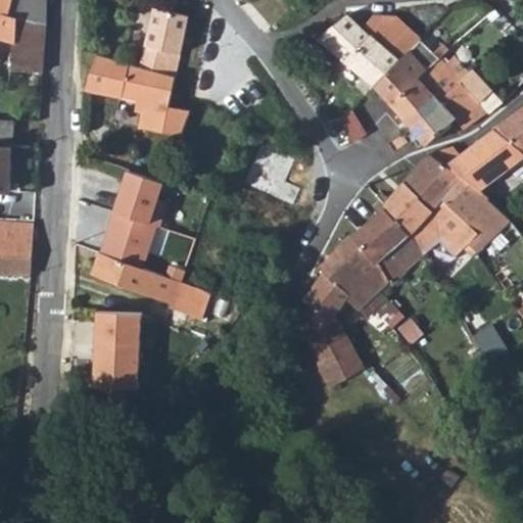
[(12,69),(44,73),(48,25),(11,13),(12,0),(0,0),(0,36),(15,41),(12,69)]
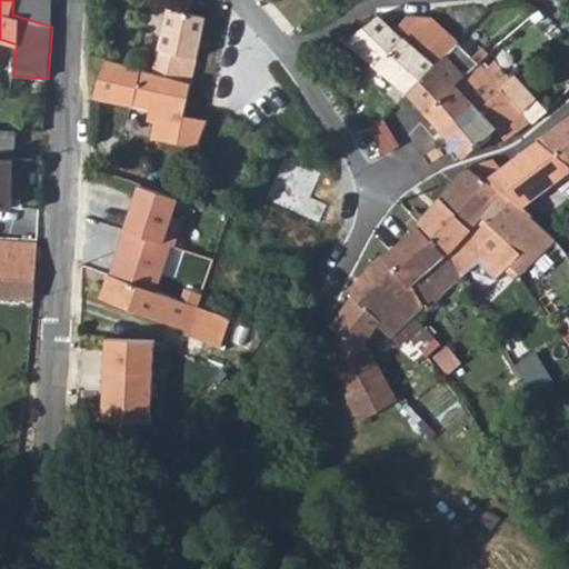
[(51,0),(13,0),(12,15),(52,27),(52,0),(51,0)]
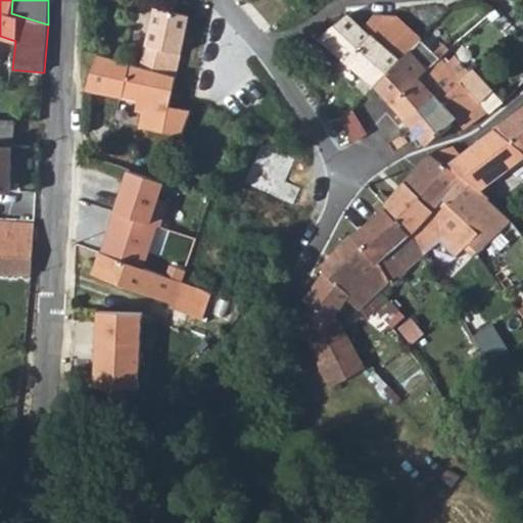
[(154,5),(141,65),(175,76),(189,13),(154,5)]
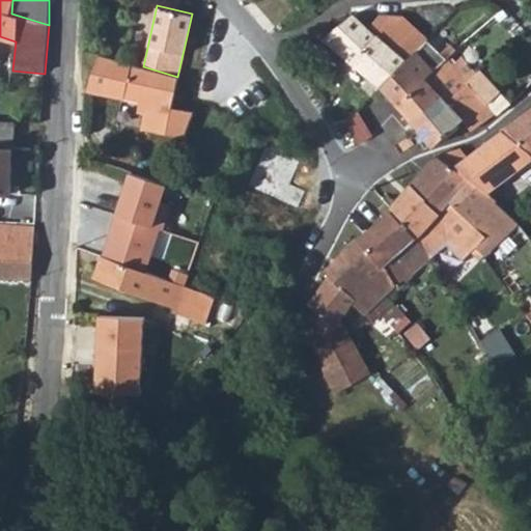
[(325,35),(369,76),(362,84),(370,94),(380,86),(391,73),(401,62),(427,39),(426,38),(402,16),(379,12),(366,24),(352,11),(341,21),(325,35)]
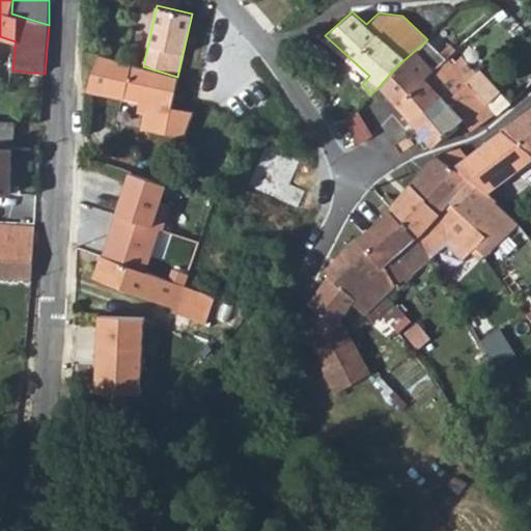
[(447,57),(427,39),(401,62),(391,73),(380,86),(397,103),(447,57)]
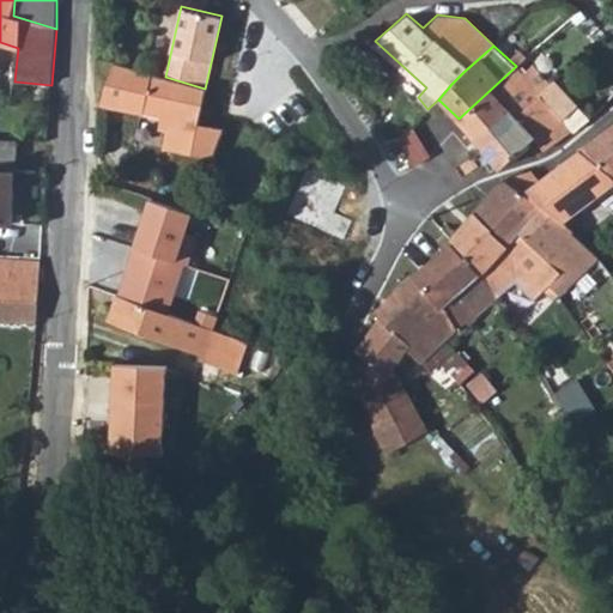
[(163,149),(213,161),(224,128),(196,122),(205,89),(165,77),(113,61),(99,105),(161,117),(170,119),(168,129),(163,149)]
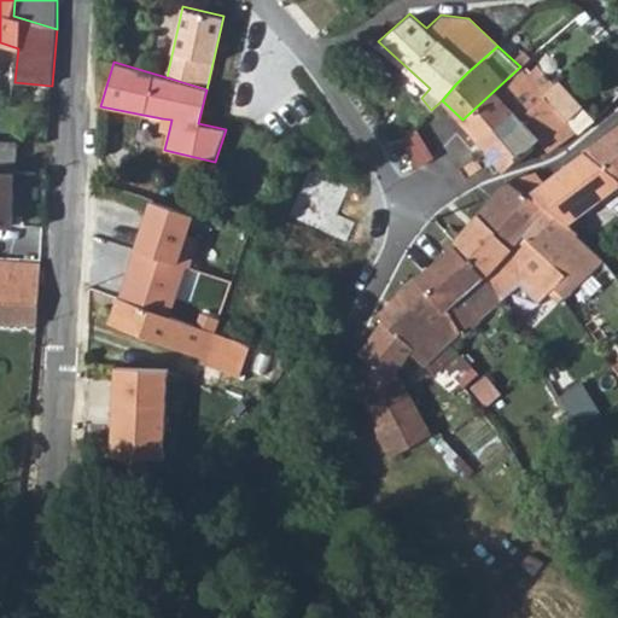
[(525,75),(520,66),(462,120),(503,167),(537,139),(548,151),(573,128),(558,110),(567,101),(557,88),(553,91),(544,81),(547,77),(536,65),(525,75)]
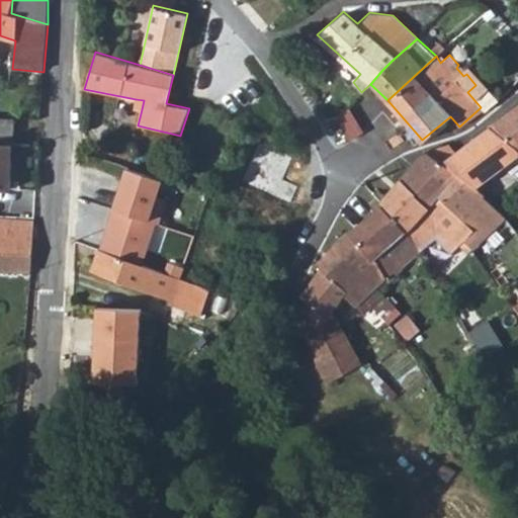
[(466,74),(458,65),(456,68),(463,76),(466,74)]
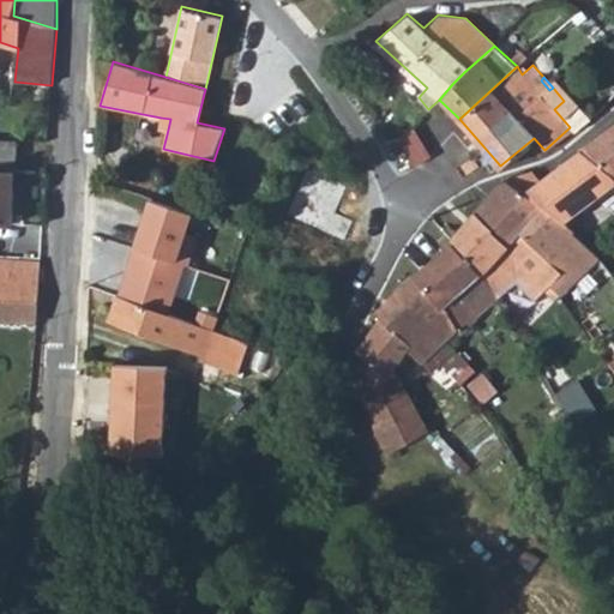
[(160,128),(168,130),(170,119),(161,118),(160,128)]
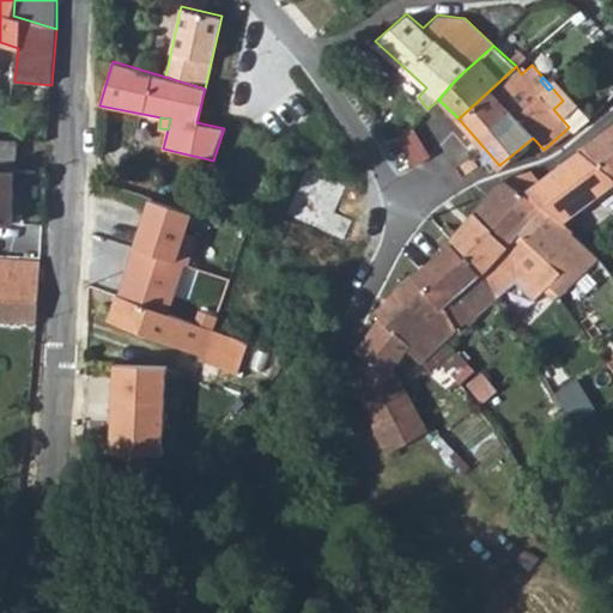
[(612,123),(580,149),(611,174),(612,175),(612,123)]
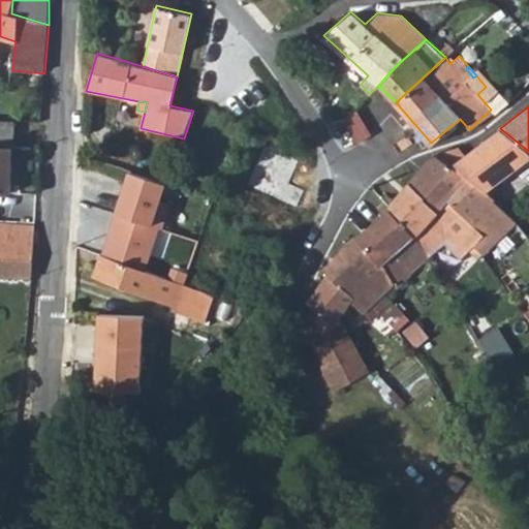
[(356,110),(342,117),(354,142),(369,133),(356,110)]
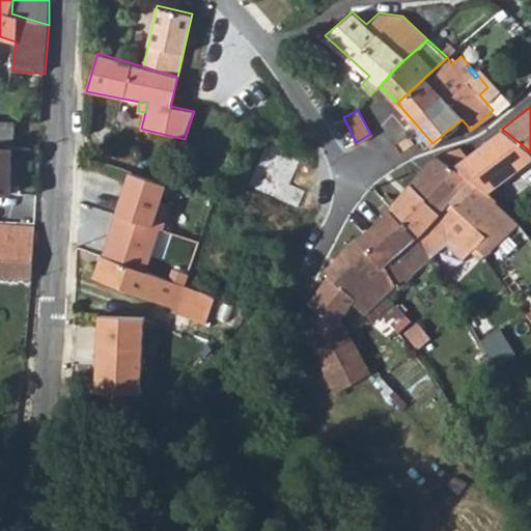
[(0,143),(12,144),(12,120),(0,119),(0,143)]
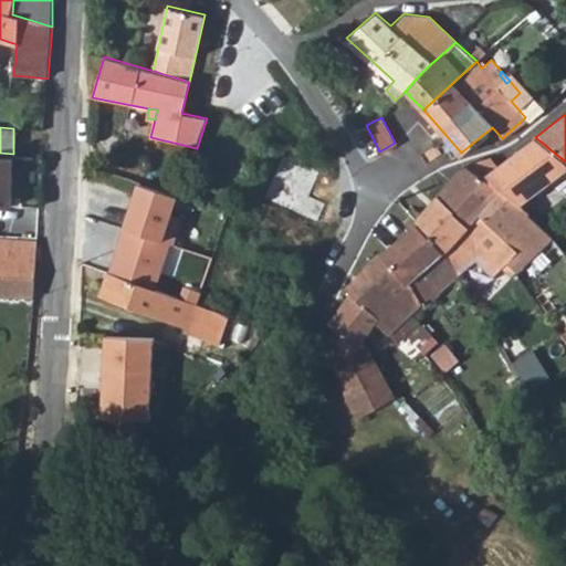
[(498,168),(484,180),(516,211),(565,170),(565,161),(564,160),(535,137),(498,168)]
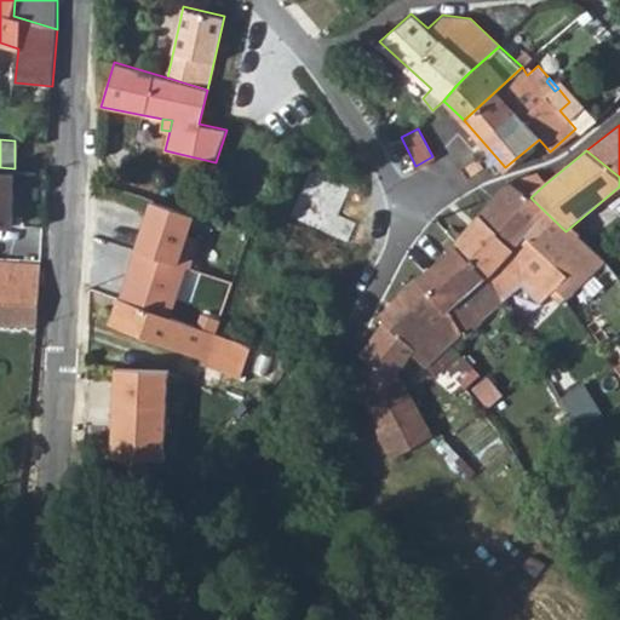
[(0,225),(12,227),(13,202),(15,172),(0,171),(0,225)]
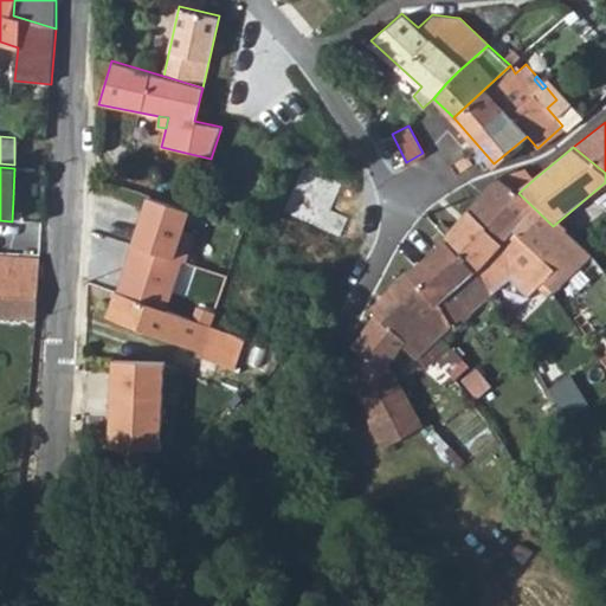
[(533,180),(522,168),(501,175),(519,193),(533,180)]
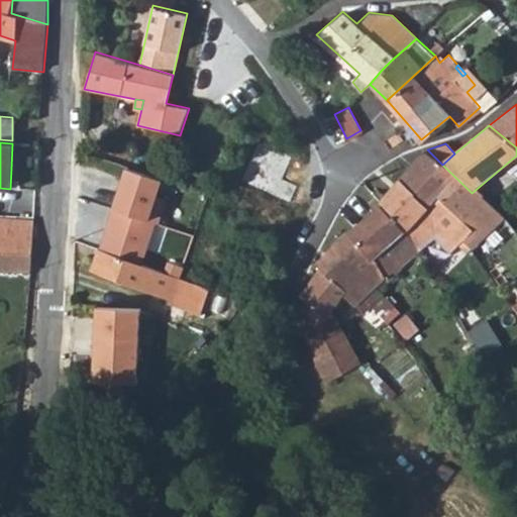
[(442,165),(427,149),(401,177),(429,206),(435,200),(479,242),(500,221),(477,197),(472,193),(442,165)]
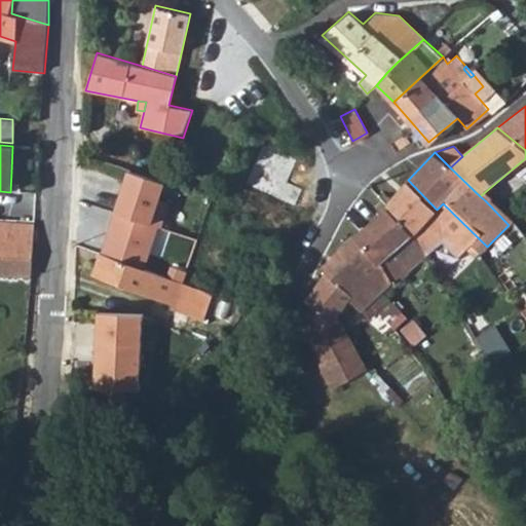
[(164,185),(126,172),(100,254),(145,271),(167,205),(159,201),(164,185)]
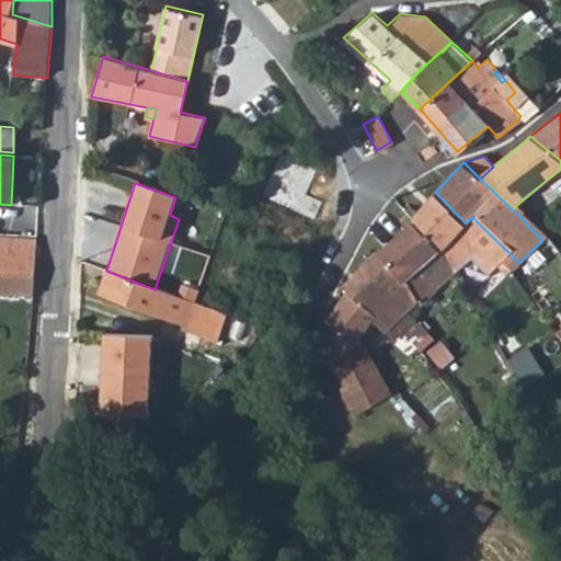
[(313,219),(253,192),(244,214),(237,232),(295,260),(313,219)]
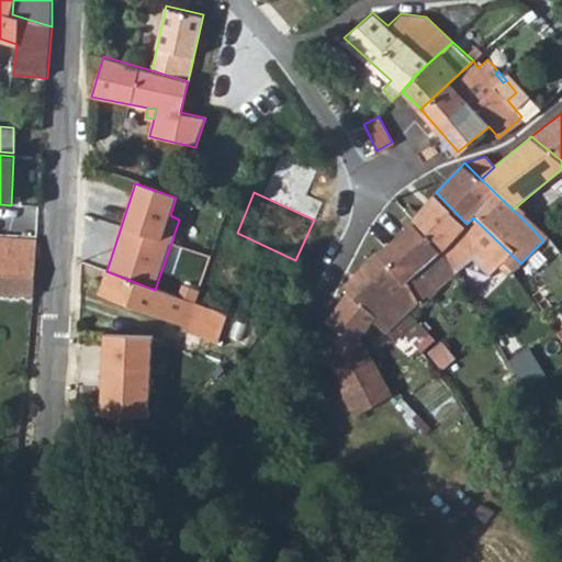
[(440,250),(456,274),(474,256),(490,274),(502,263),(512,274),(515,269),(520,263),(473,217),(467,224),(436,192),(413,216),(415,220),(440,250)]
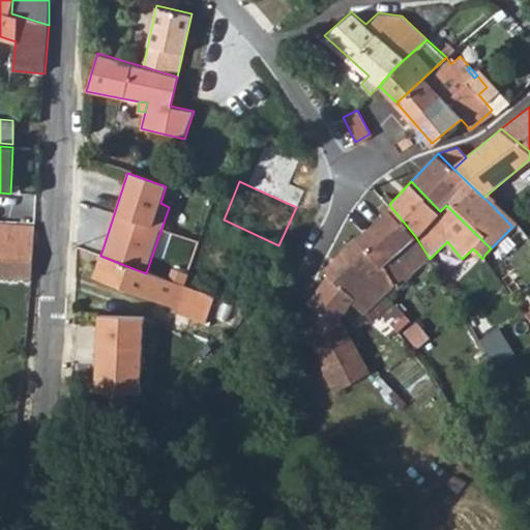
[(412,272),(395,254),(415,236),(391,207),(382,215),(358,237),(385,266),(398,287),(413,273),(412,272)]
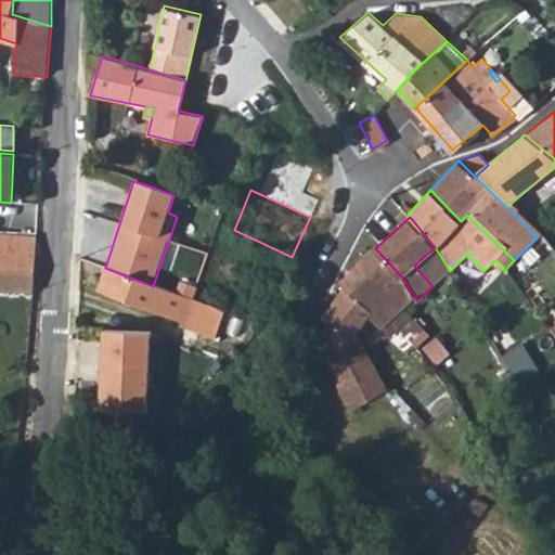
[(0,289),(34,292),(36,237),(0,234),(0,289)]
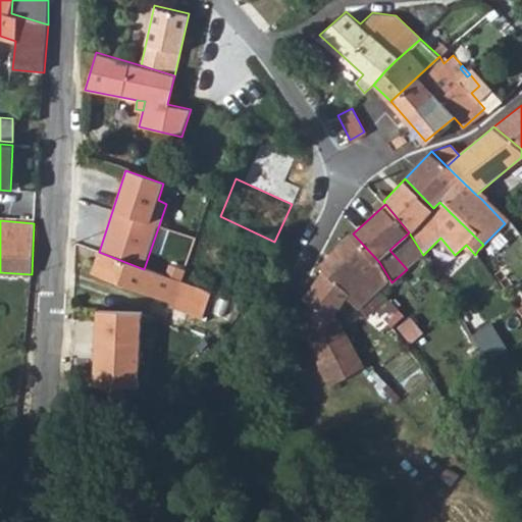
[(313,282),(304,298),(309,302),(330,317),(333,312),(347,295),(367,314),(374,307),(394,325),(403,317),(397,302),(387,295),(394,288),(392,282),(379,262),(353,233),(351,231),(318,265),(323,270),(313,282)]
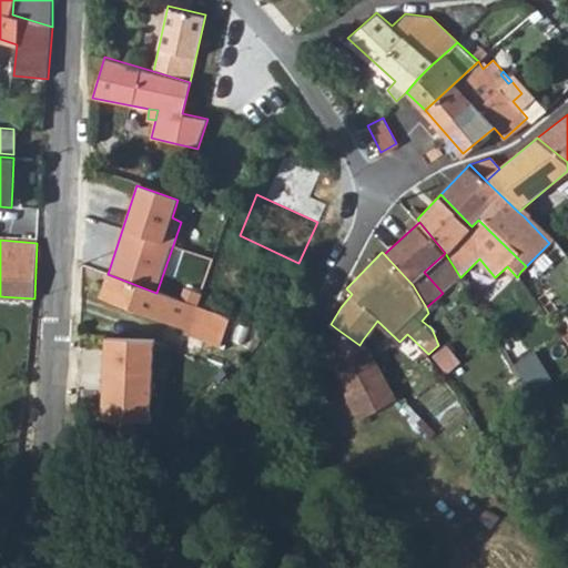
[(457,277),(459,280),(460,277),(445,253),(424,272),(442,292),(457,277)]
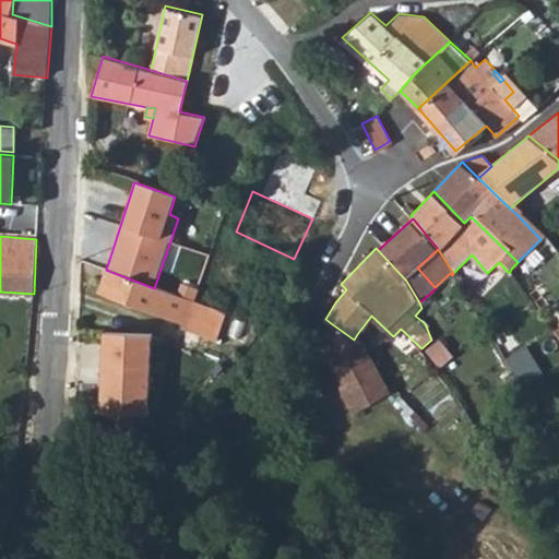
[(216,342),(226,317),(154,288),(106,270),(98,292),(185,322),(183,328),(216,342)]
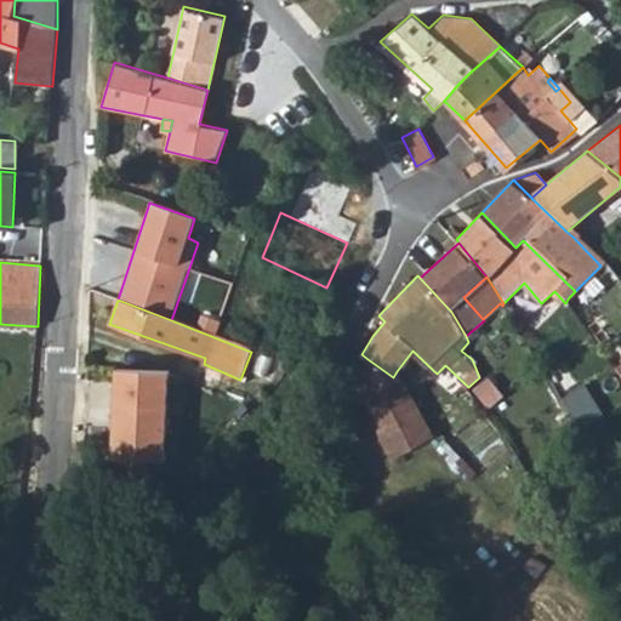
[(436,436),(397,371),(393,377),(368,359),(357,379),(379,409),(399,455),(436,436)]
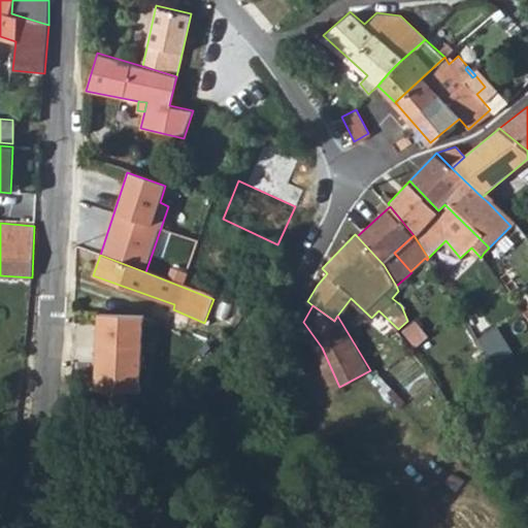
[(483,333),(498,363),(517,354),(500,324),(483,333)]
